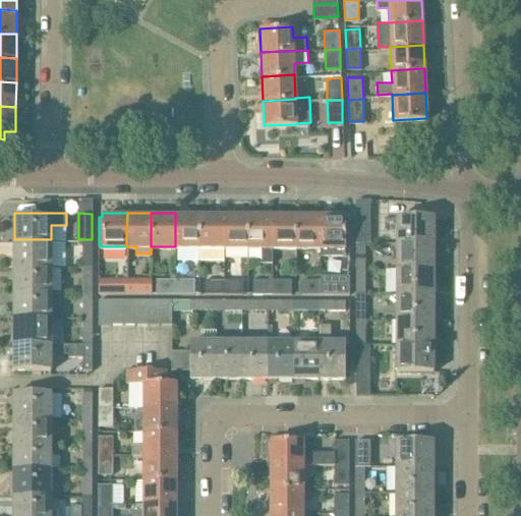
[(199,246),(199,214),(175,213),(175,246),(199,246)]
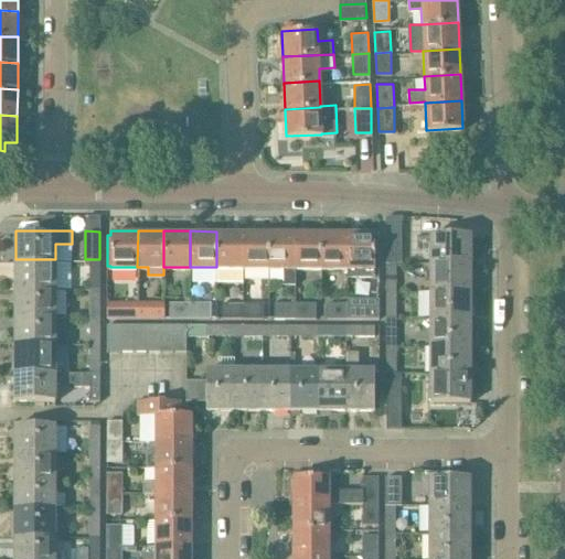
[(385,232),(385,260),(397,260),(402,260),(402,230),(385,232)]
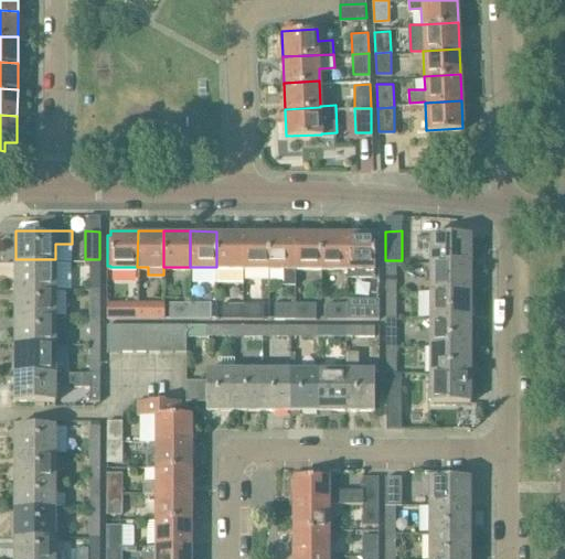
[(242,267),(243,232),(216,232),(216,267),(242,267)]
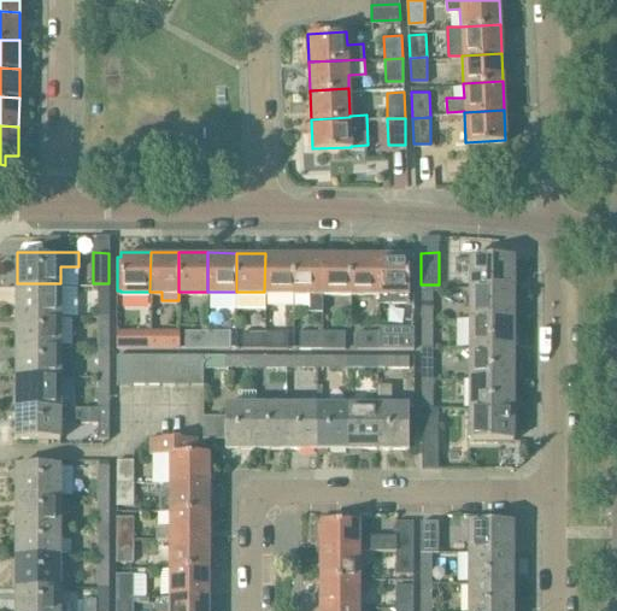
[(293,292),(293,253),(265,253),(264,292),(293,292)]
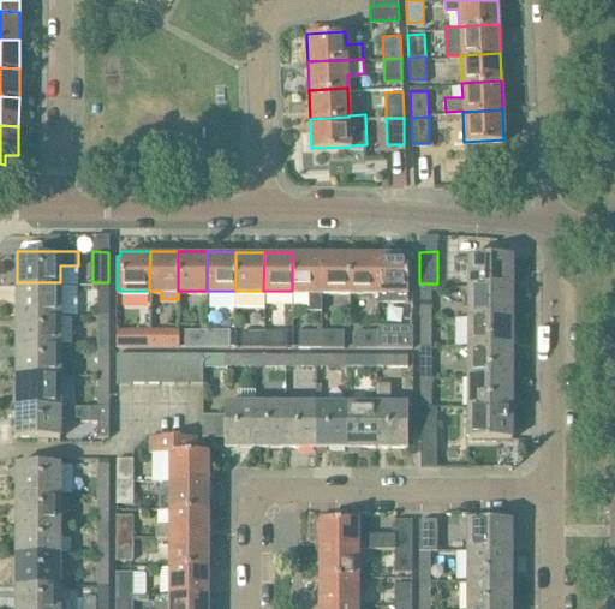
[(321,252),(292,252),(292,291),(309,291),(309,308),(322,308),(322,291),(321,291),(321,252)]
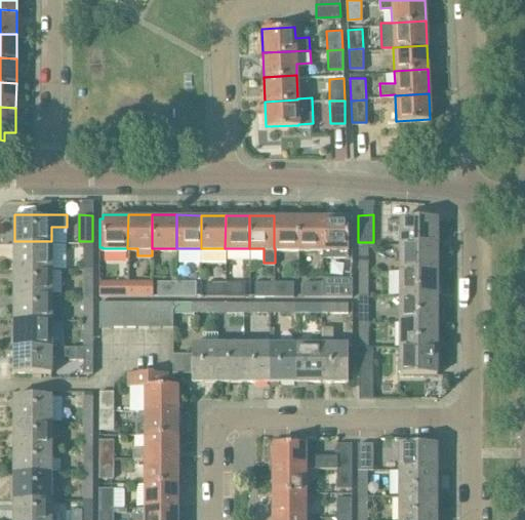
[(298,249),(298,215),(274,215),(274,248),(275,248),(298,249)]
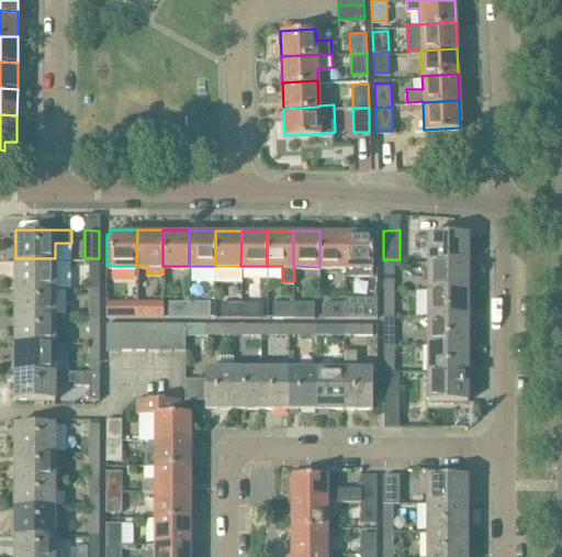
[(319,231),(319,267),(345,267),(346,231),(319,231)]
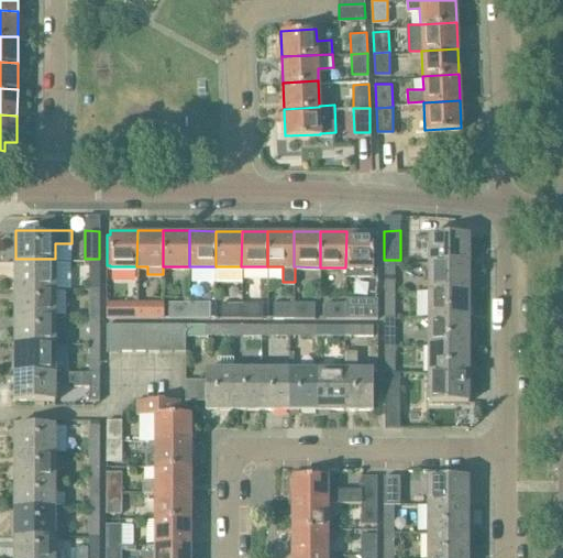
[(346,267),(345,274),(373,274),(373,267),(373,231),(346,231),(346,267)]
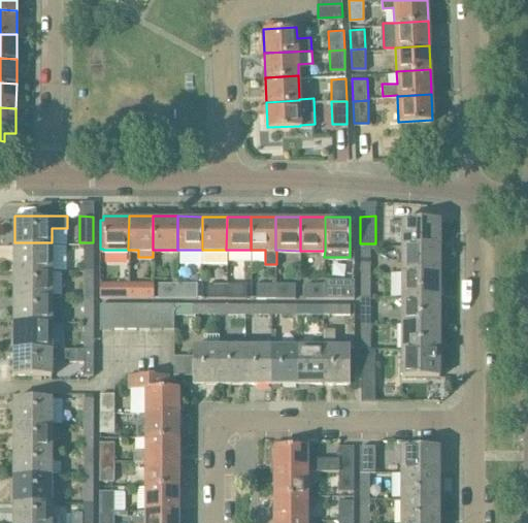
[(401,243),(439,243),(439,217),(401,217),(401,243)]
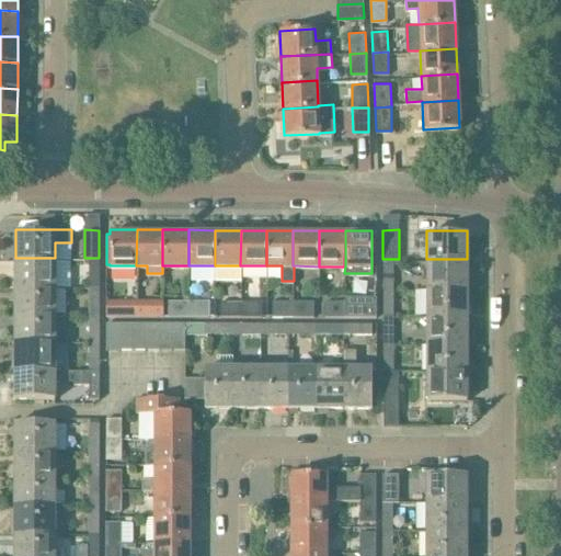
[(15,285),(55,285),(55,258),(15,258),(15,285)]
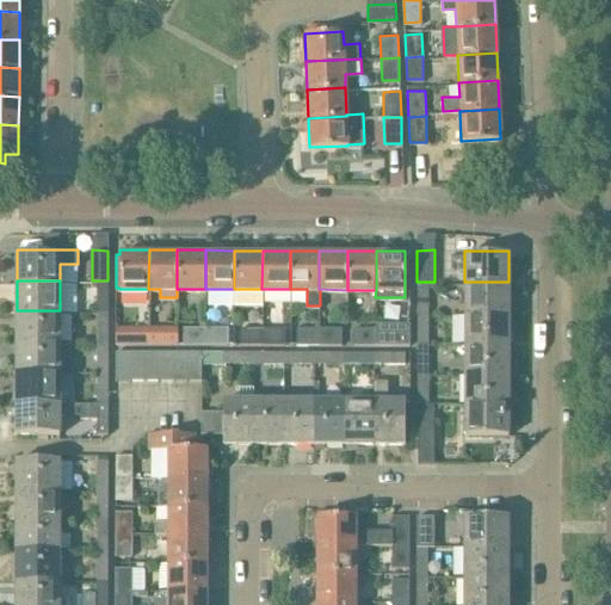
[(97,310),(107,310),(107,281),(97,281),(97,310)]
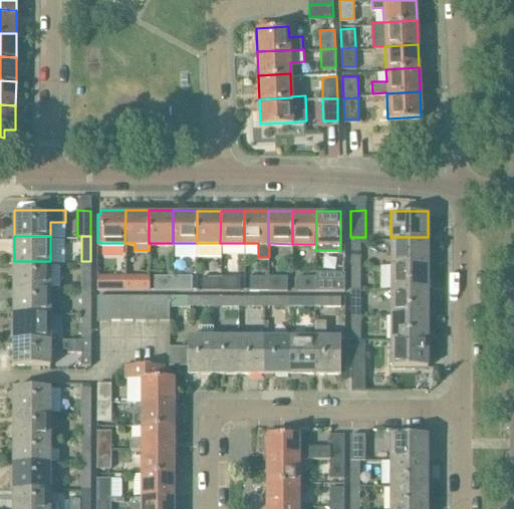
[(361,262),(361,237),(350,237),(350,262),(361,262)]
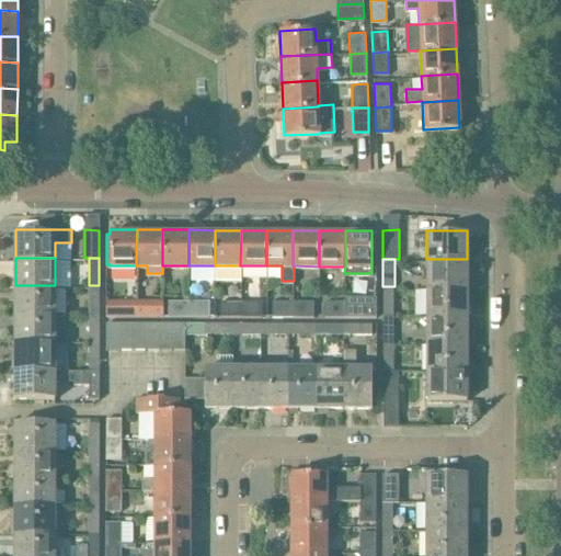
[(467,259),(426,259),(426,286),(467,286),(467,259)]
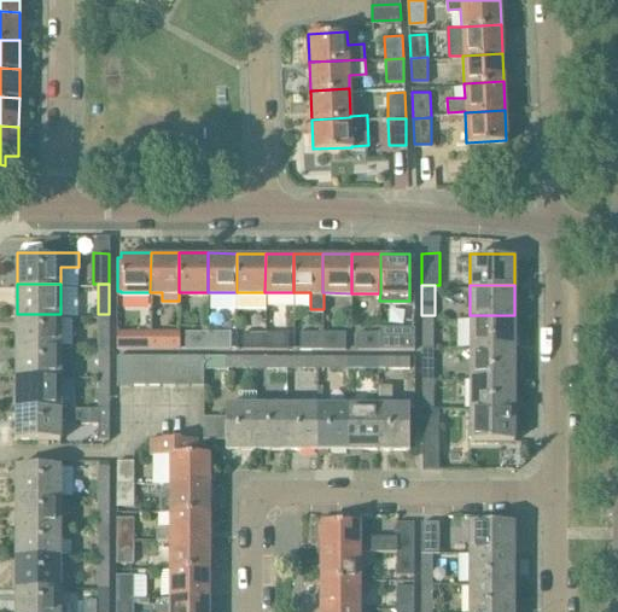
[(17,344),(60,344),(60,314),(17,314),(17,344)]
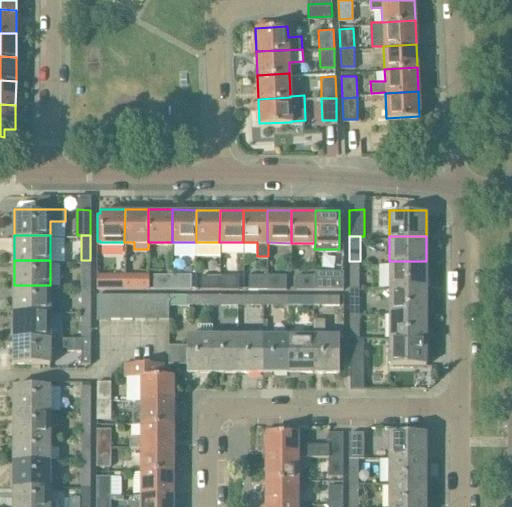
[(81,285),(90,285),(90,260),(81,260),(81,285)]
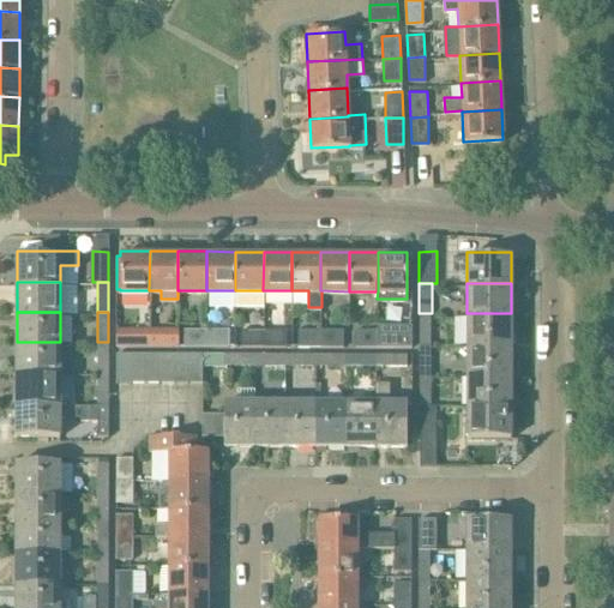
[(432,343),(432,313),(419,313),(419,343),(432,343)]
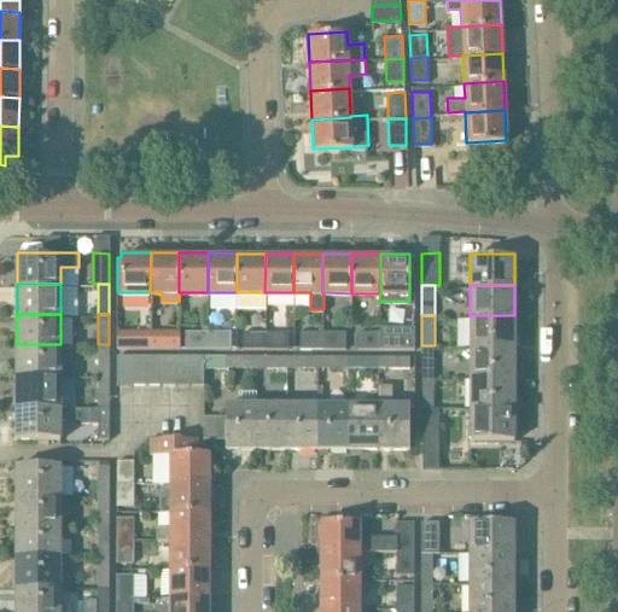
[(514,315),(470,315),(470,345),(514,347),(514,315)]
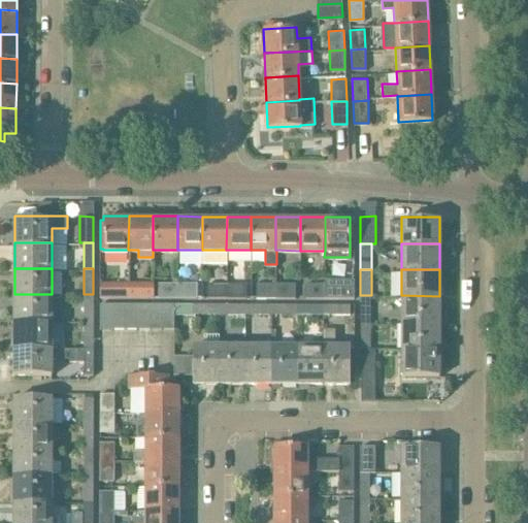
[(324,282),(324,296),(343,296),(354,297),(354,278),(324,278),(324,282)]
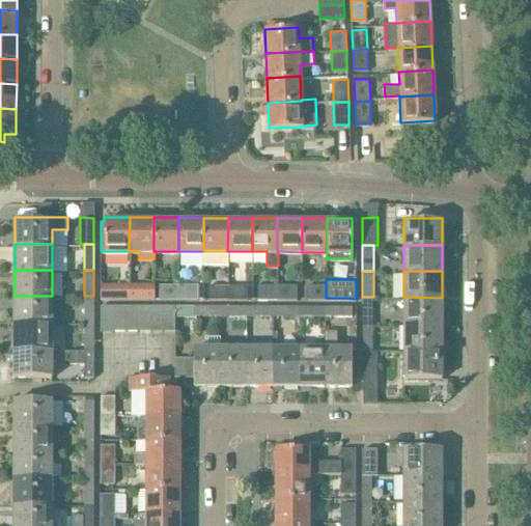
[(129,297),(129,282),(101,281),(100,297),(129,297)]
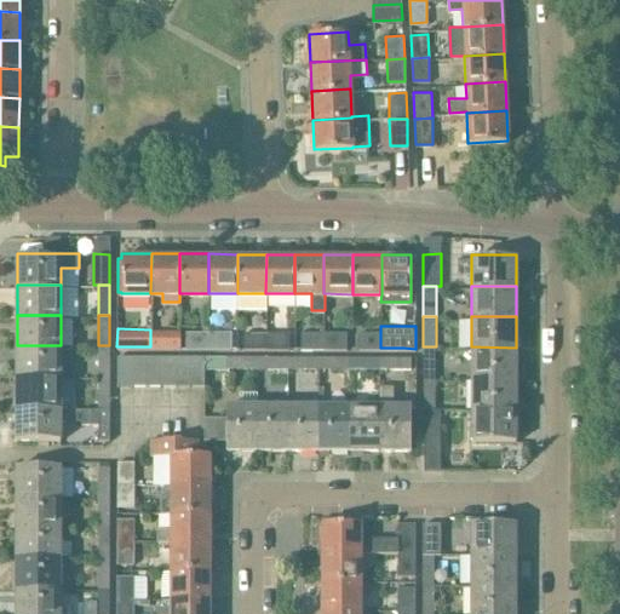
[(150,330),(150,346),(181,348),(181,330),(150,330)]
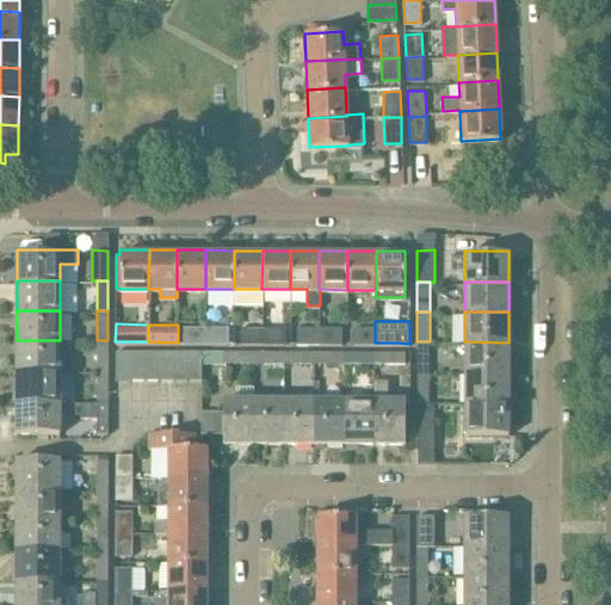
[(183,343),(205,343),(205,325),(183,325),(183,343)]
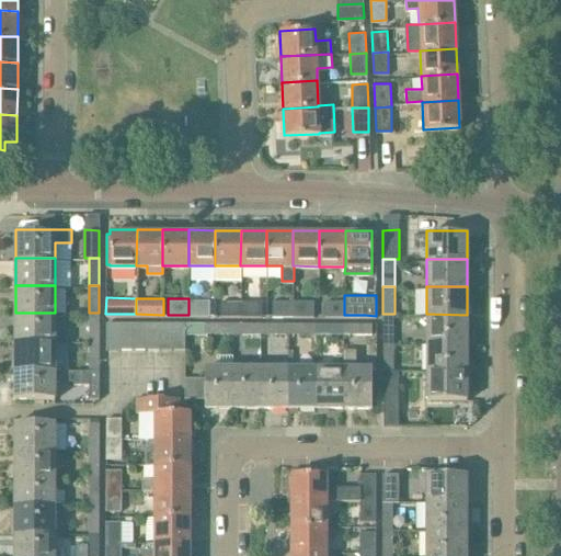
[(209,299),(189,298),(189,315),(209,315),(209,299)]
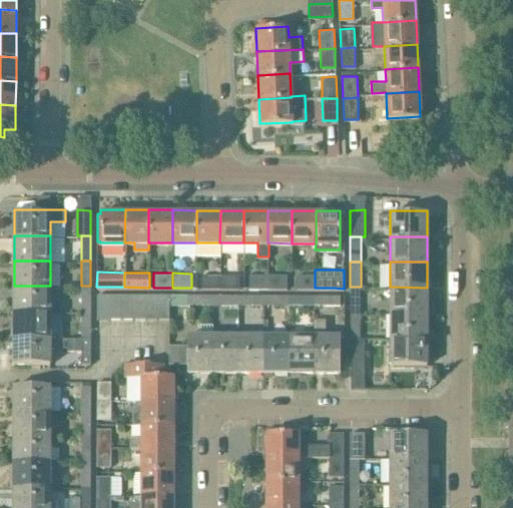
[(219,288),(219,274),(201,273),(201,288),(219,288)]
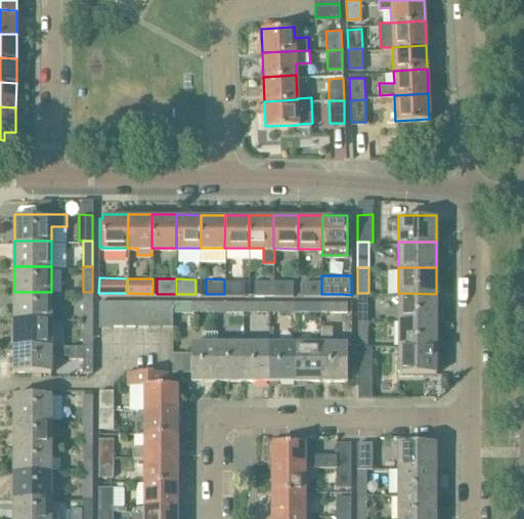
[(224,279),(224,294),(244,294),(245,279),(224,279)]
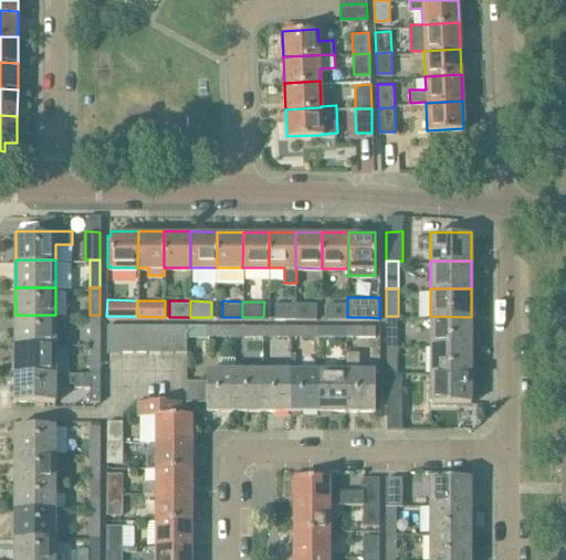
[(274,317),(295,317),(295,302),(274,302),(274,317)]
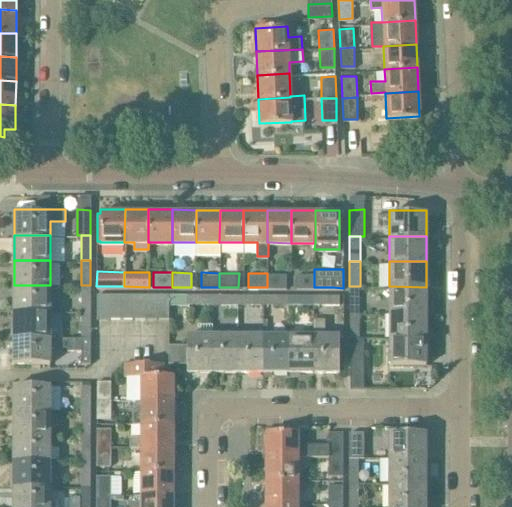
[(267,273),(267,287),(286,287),(286,273),(267,273)]
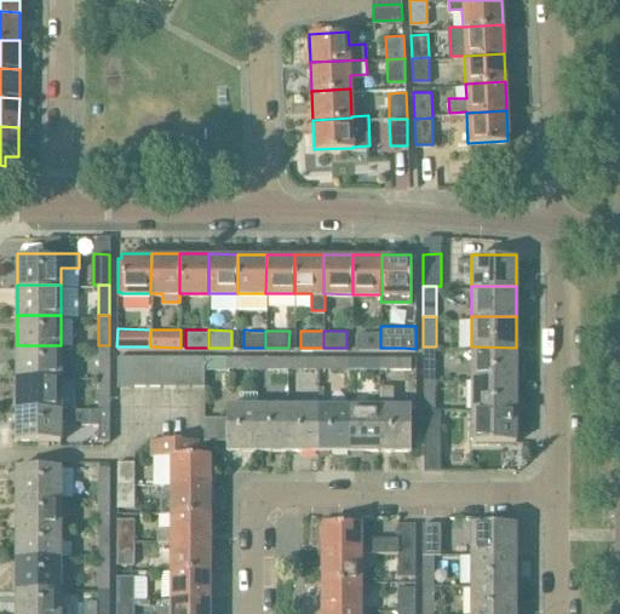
[(357,348),(380,348),(380,331),(357,331),(357,348)]
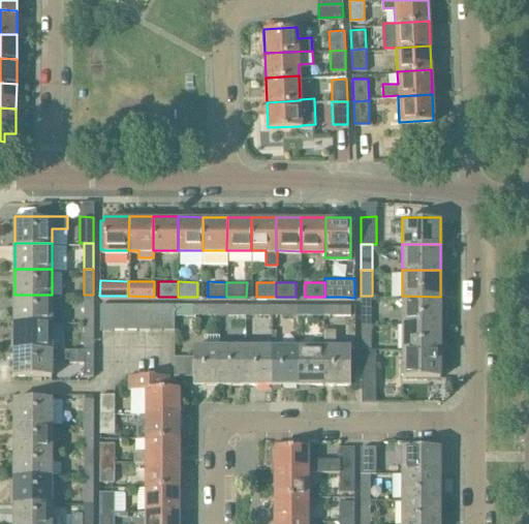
[(14,320),(52,320),(52,295),(14,295),(14,320)]
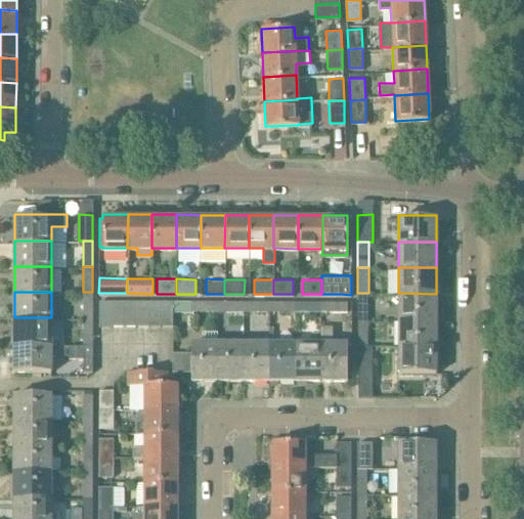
[(83,317),(92,317),(92,292),(83,292),(83,317)]
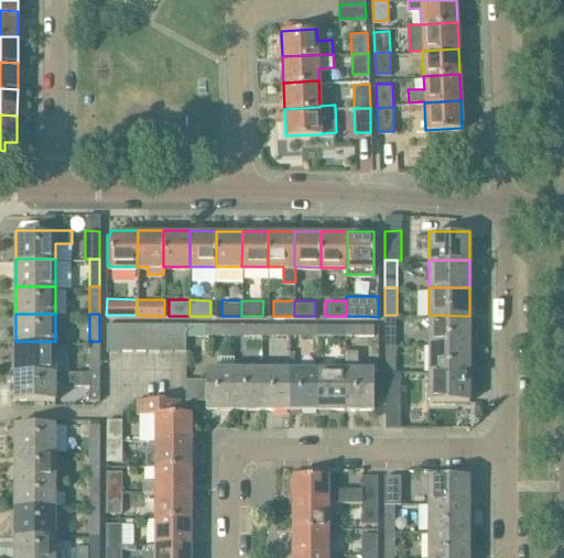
[(384,343),(397,343),(397,315),(384,315),(384,343)]
